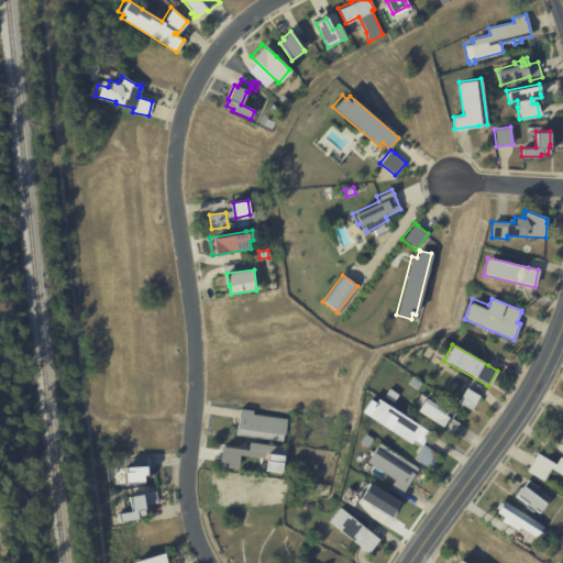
[(412,376),(422,384),(417,389),(408,383),(412,376)]
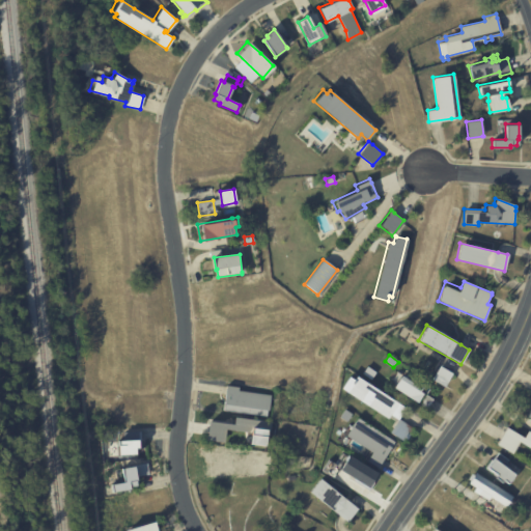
[(374,371),(365,366),(361,373),(370,379),(374,371)]
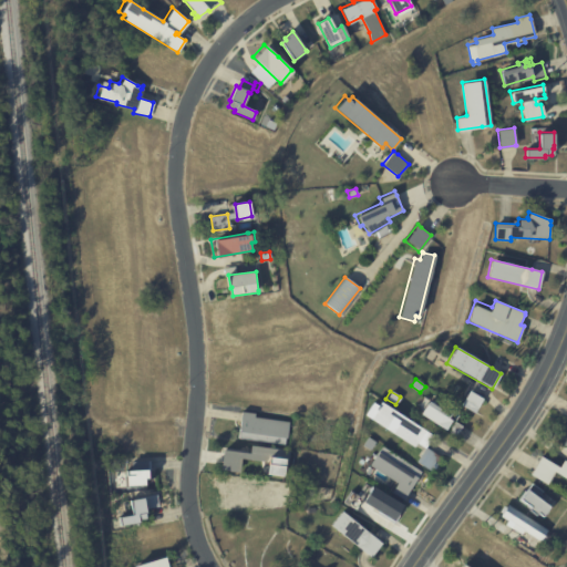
[(471,392),(482,399),(474,413),(460,405),(468,391),(471,392)]
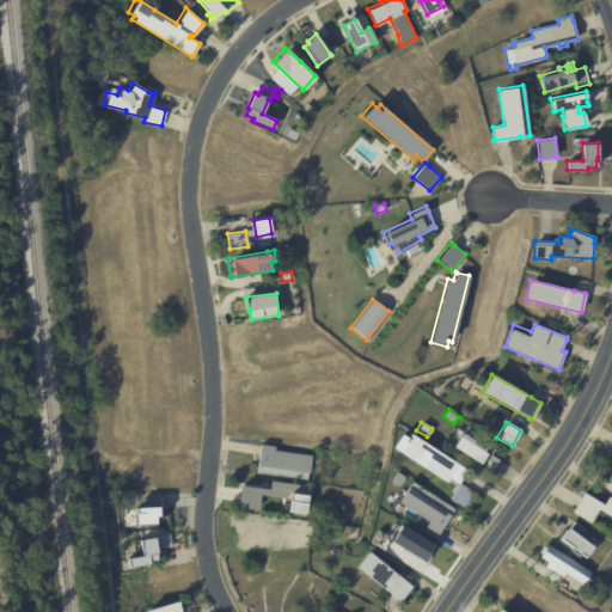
[(499,460),(493,471),(482,464),(490,450),(485,446),(482,452),(485,453),(479,464),(452,447),(460,433),(478,444),(482,440),(495,448),(491,456),(500,460),(499,460)]
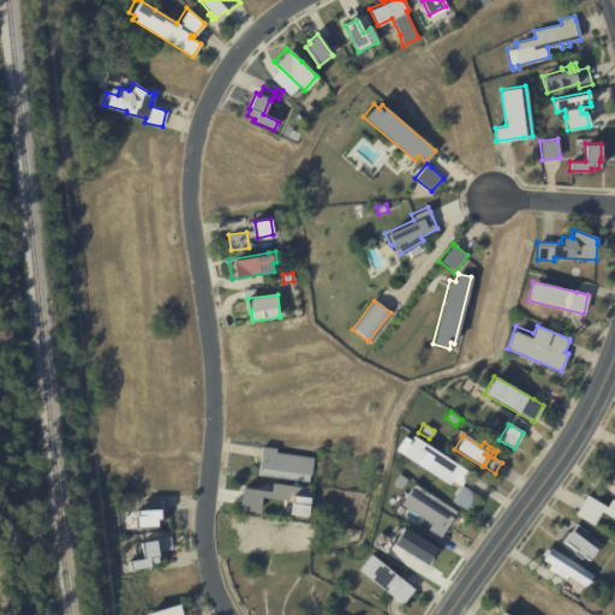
[(451,483),(449,485),(394,449),(402,436),(408,440),(411,436),(469,473),(460,487),(452,481),(451,483)]
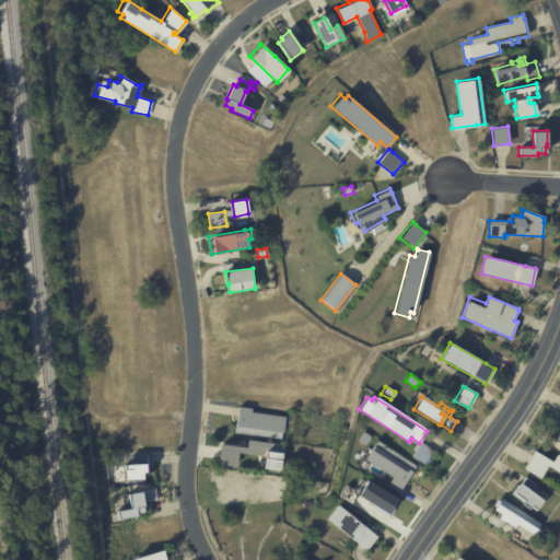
[(251,412),(286,417),(282,440),(234,433),(238,407),(252,408),(251,412)]
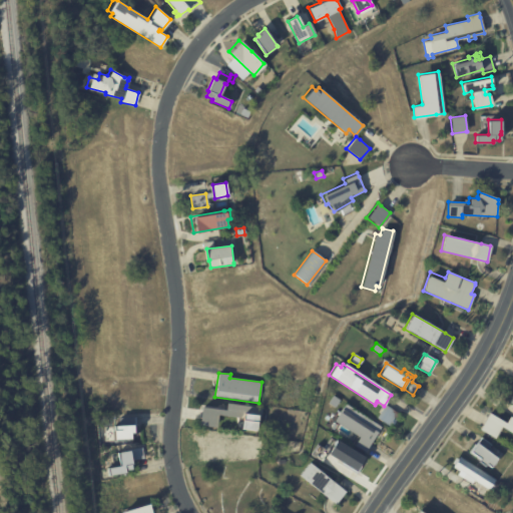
[(219,416),(216,415),(214,427),(197,425),(199,407),(224,411),(225,404),(262,408),(260,421),(257,421),(255,431),(240,429),(241,419),(219,416)]
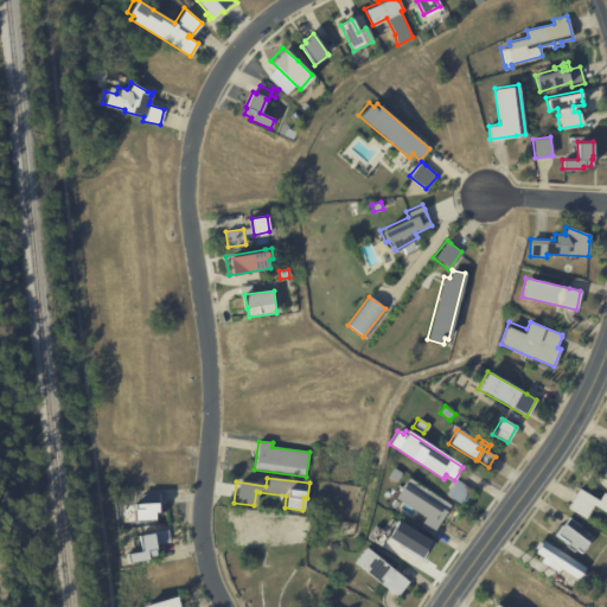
[(447,503),(451,505),(432,536),(419,528),(426,518),(395,498),(408,478),(447,503)]
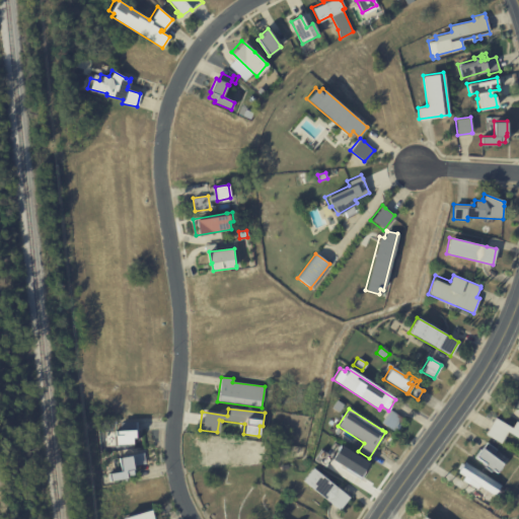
[(391,412),(404,421),(395,433),(380,423),(389,410),(391,412)]
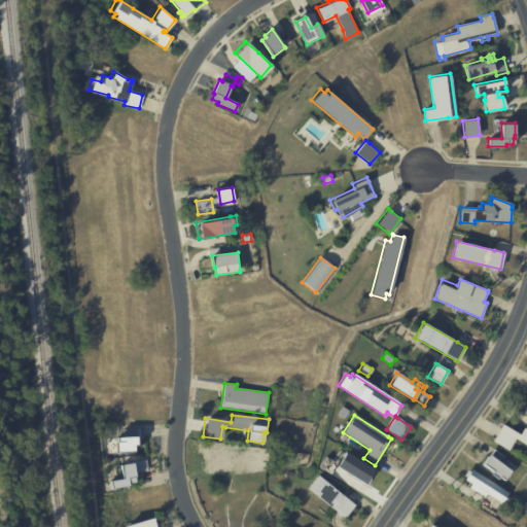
[(523,428),(526,430),(526,445),(514,438),(507,450),(492,442),(501,425),(520,435),(523,428)]
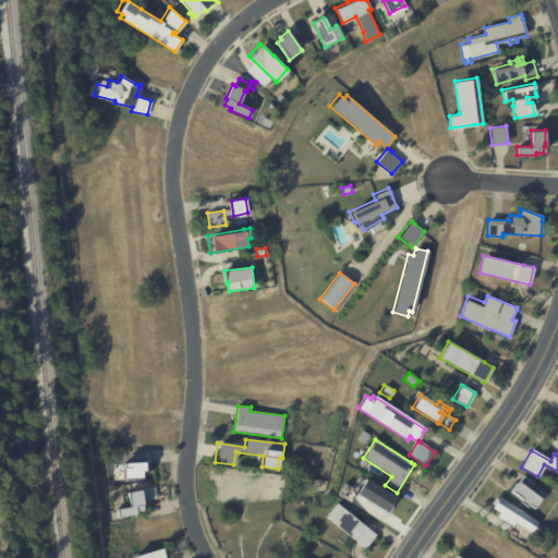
[(145,472),(140,472),(140,478),(121,480),(120,464),(144,462),(145,472)]
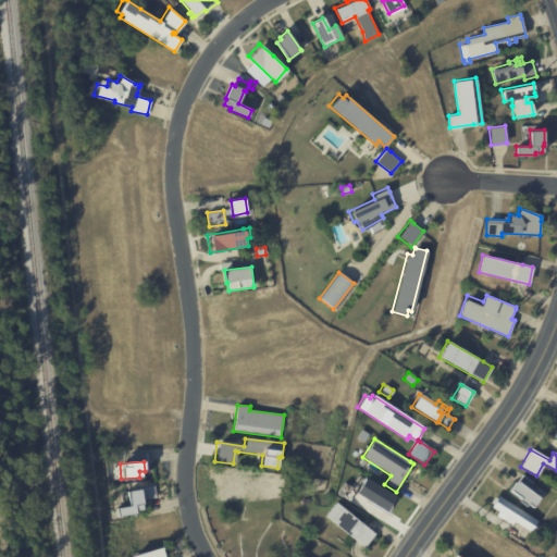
[(540,498),(533,508),(528,505),(527,507),(519,502),(521,498),(510,491),(522,475),(533,483),(529,490),(540,498)]
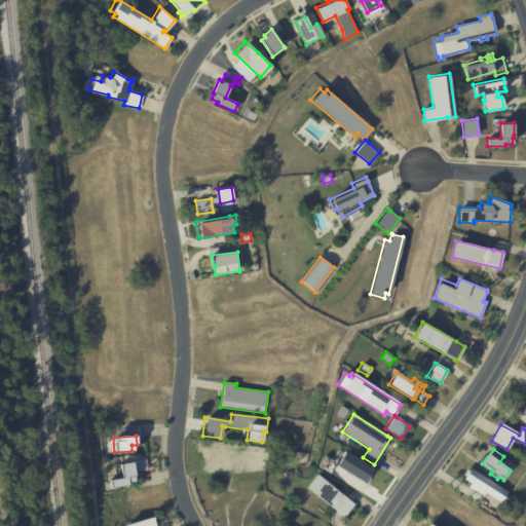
[(365,481),(372,466),(343,454),(337,468),(365,481)]
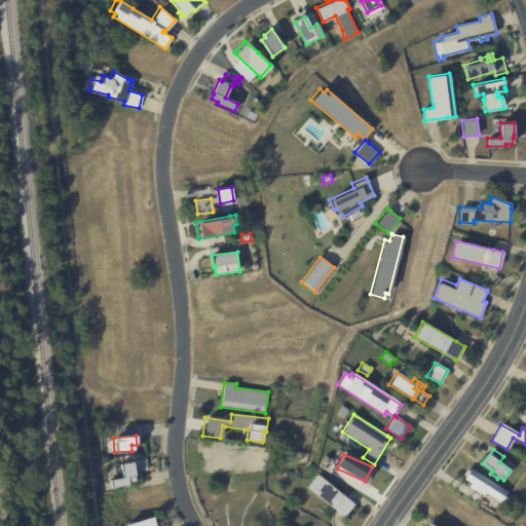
[(135,479),(135,481),(127,482),(127,485),(110,488),(109,480),(121,479),(119,464),(133,462),(135,476),(134,476),(135,479)]
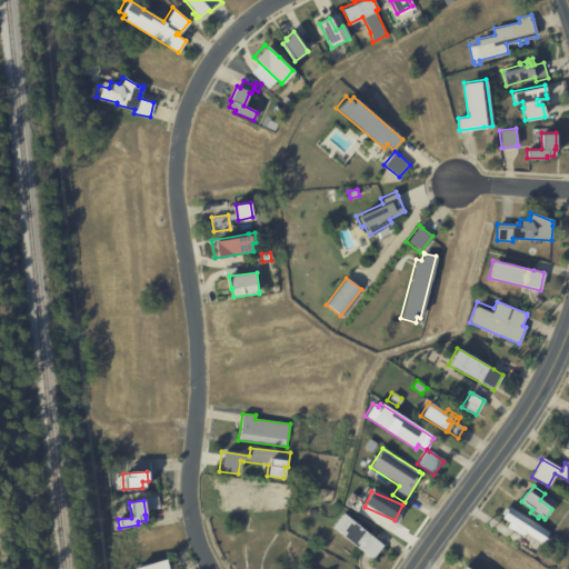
[(547,536),(542,543),(525,533),(522,537),(507,527),(509,522),(501,518),(508,507),(549,532),(547,536)]
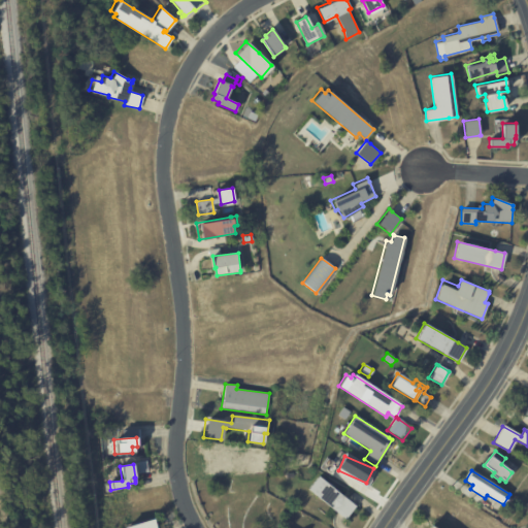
[(347,499),(354,505),(343,519),(305,489),(316,475),(347,499)]
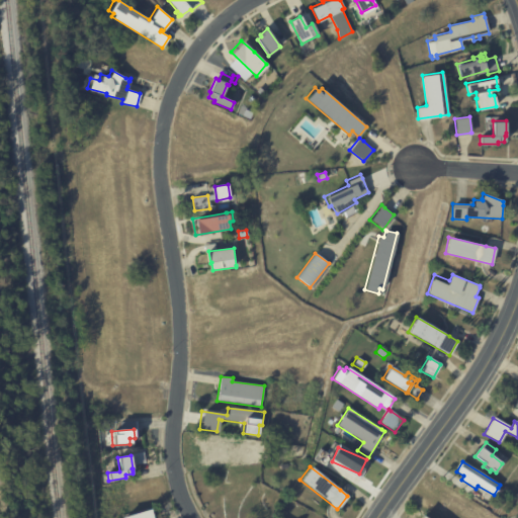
[(152,517),(151,509),(120,516),(120,517),(152,517)]
